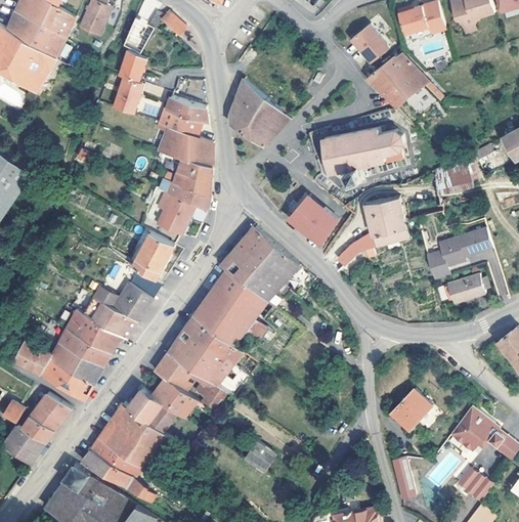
[(17,0),(13,10),(42,27),(45,19),(41,16),(48,2),(43,0),(17,0)]
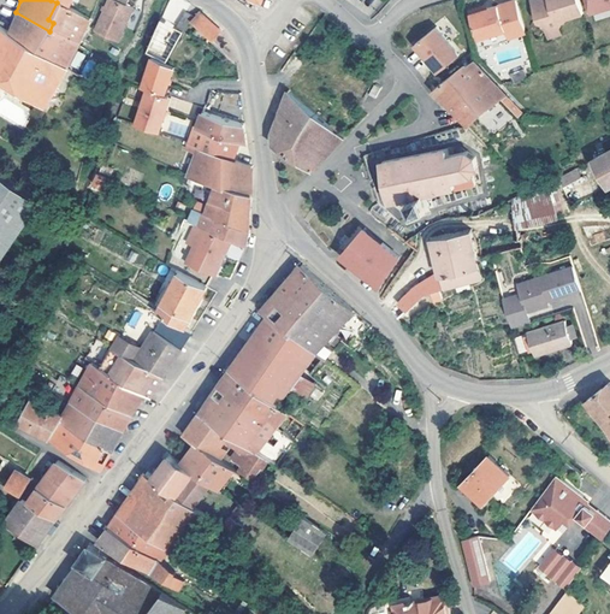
[(124,0),(105,0),(92,33),(114,42),(129,10),(122,6),(124,0)]
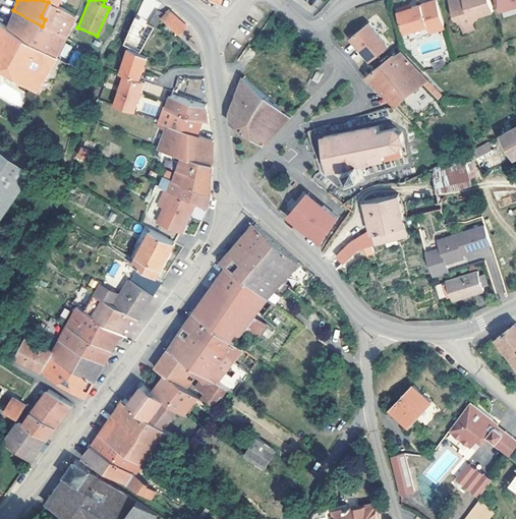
[(449,0),(446,1),(450,12),(455,14),(452,20),(458,23),(461,24),(462,24),(469,27),(470,27),(470,26),(473,20),(474,19),(474,18),(490,13),(485,0),(449,0)]
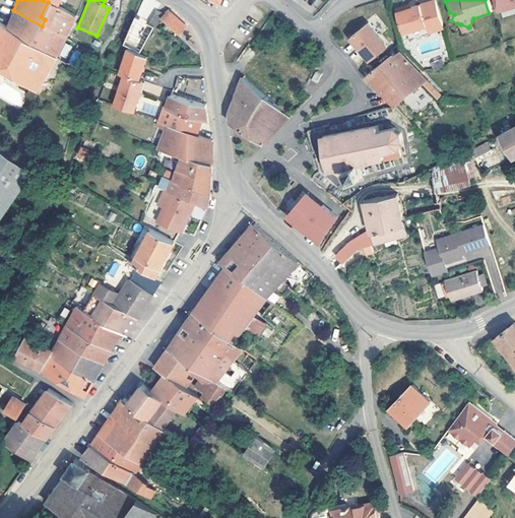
[(514,0),(493,0),(497,11),(514,5),(514,0)]
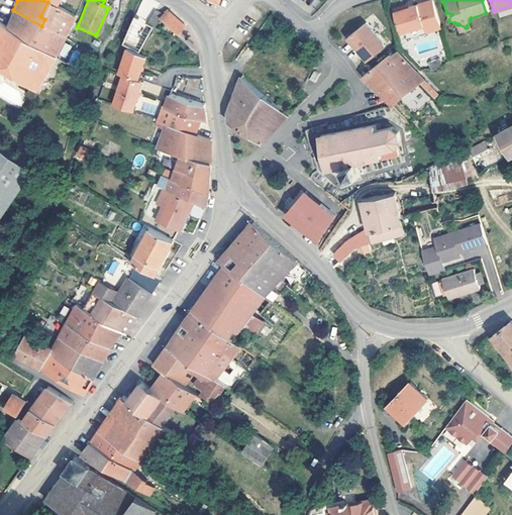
[(392,10),(398,32),(422,25),(422,28),(429,26),(431,31),(438,29),(430,1),(401,9),(401,7),(392,10)]
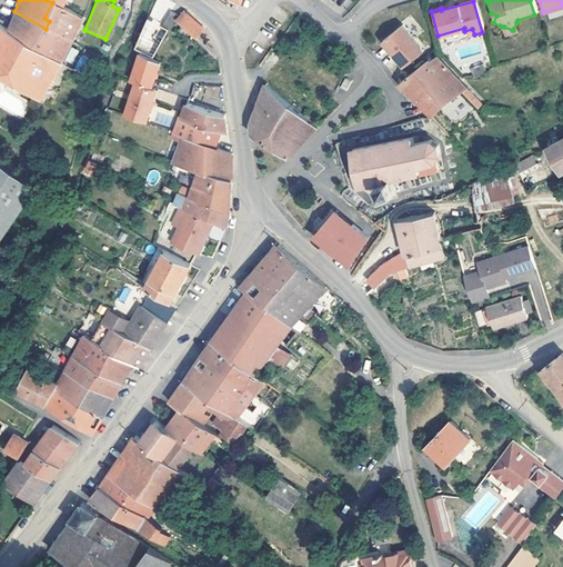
[(79,18),(52,2),(44,18),(49,21),(46,29),(69,43),(79,18)]
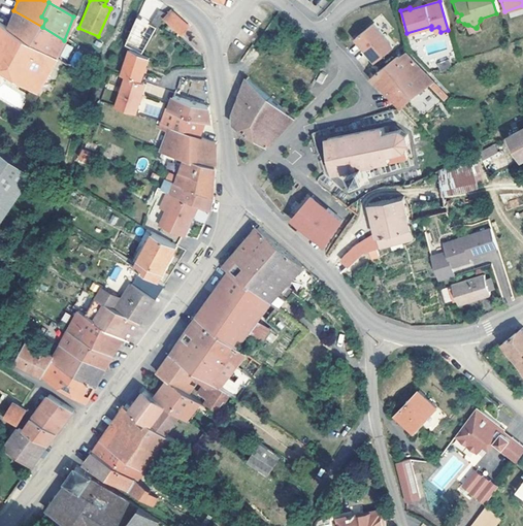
[(148,8),(142,5),(135,17),(141,20),(148,8)]
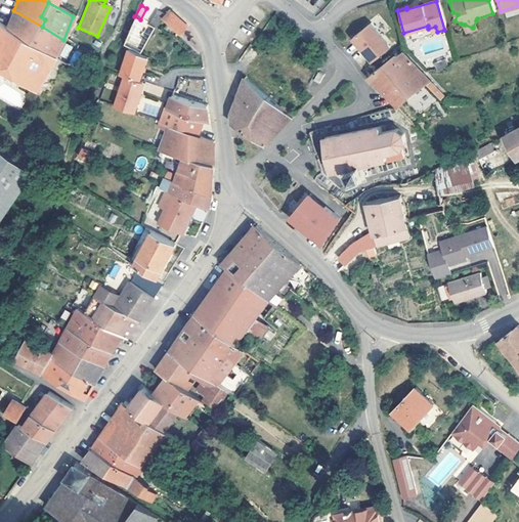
[(63,40),(42,27),(13,10),(8,22),(5,30),(53,59),(63,40)]
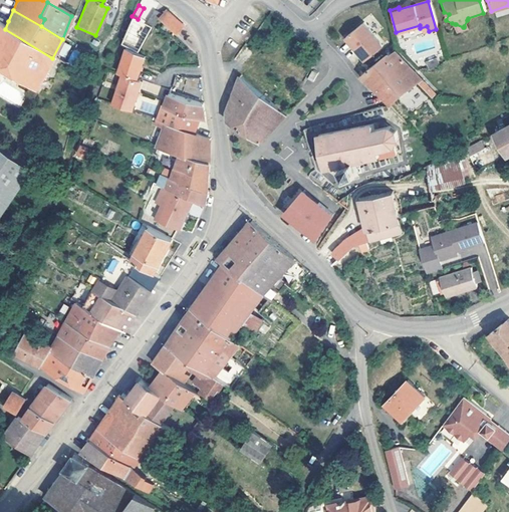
[(162,11),(156,17),(161,23),(165,27),(174,35),(180,28),(162,11)]
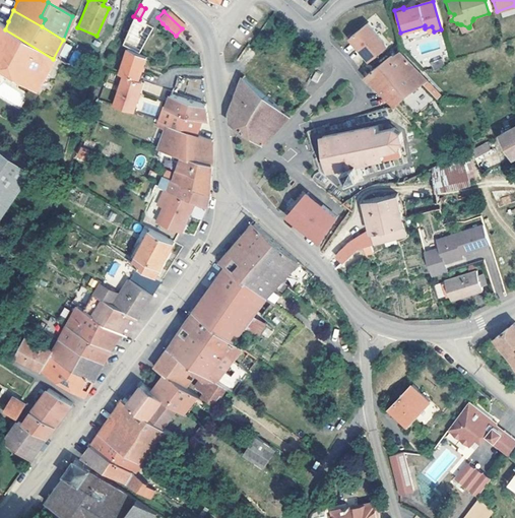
[(460,24),(457,23),(461,35),(470,30),(469,27),(468,27),(461,24),(460,24)]
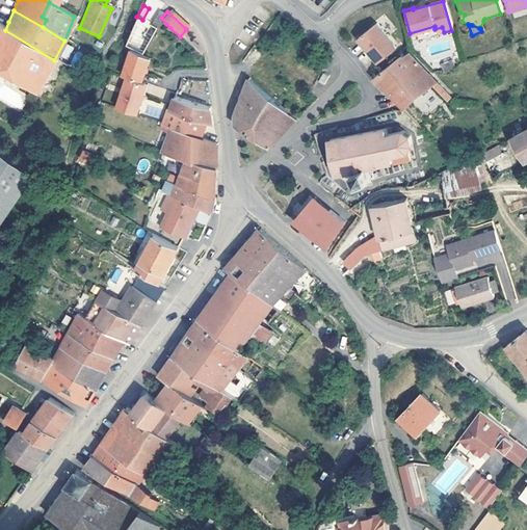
[(373,25),(356,40),(375,63),(393,49),(373,25)]
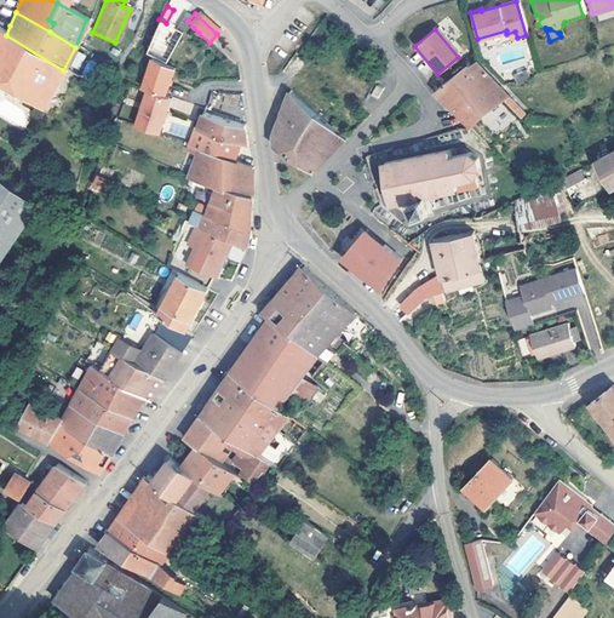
[(0,86),(39,110),(63,70),(6,35),(0,32),(0,86)]
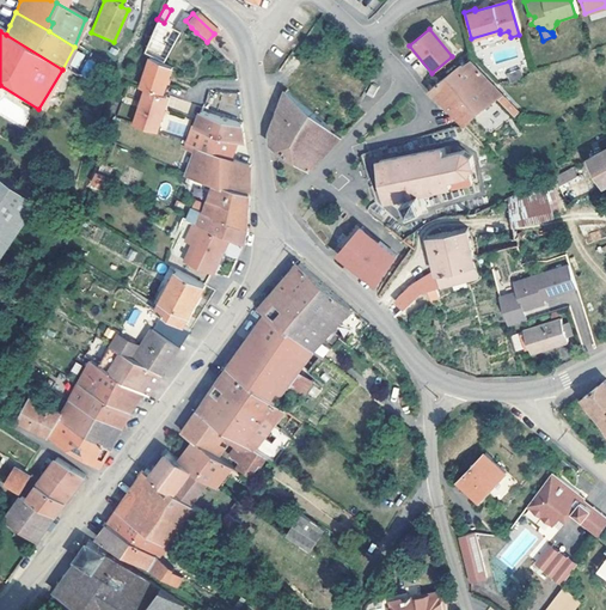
[(65,67),(72,71),(79,56),(71,53),(65,67)]
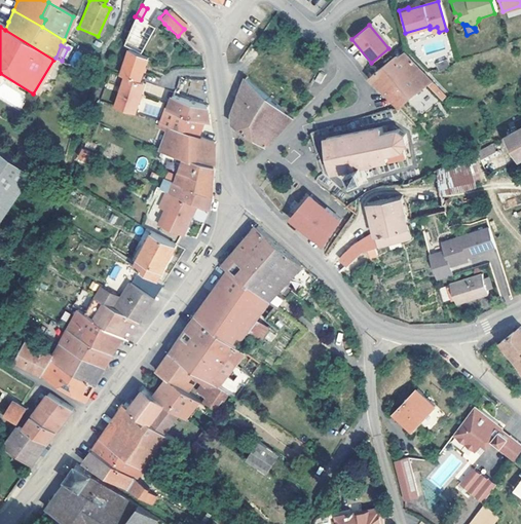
[(396,109),(428,83),(401,53),(366,78),(378,90),(396,109)]
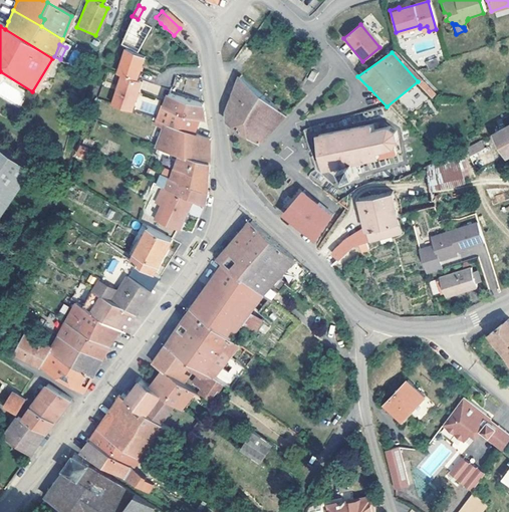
[(114,75),(118,77),(132,80),(134,72),(136,72),(140,59),(121,54),(114,75)]
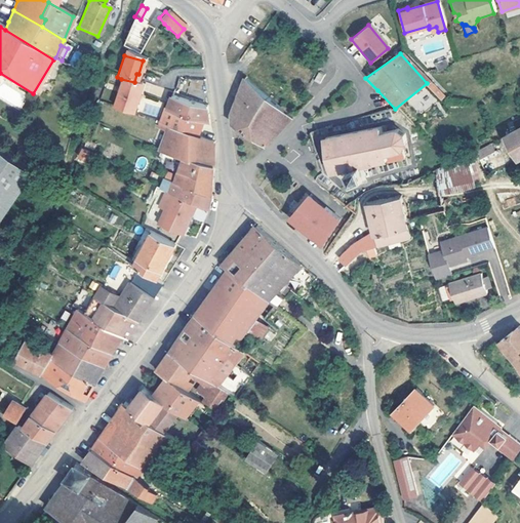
[(432,73),(443,69),(440,61),(429,65),(432,73)]
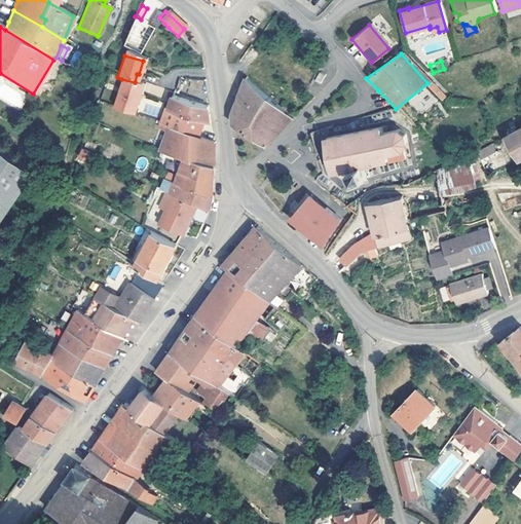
[(315,84),(321,76),(315,72),(310,81),(315,84)]
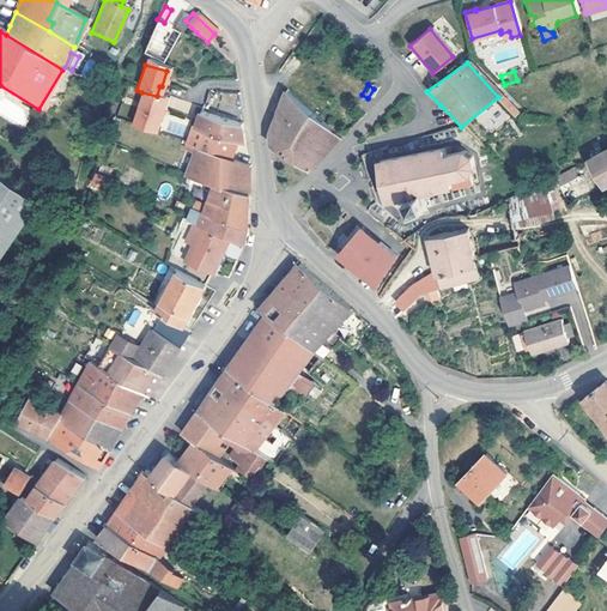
[(267,145),(305,173),(338,139),(281,91),(266,133),(267,145)]
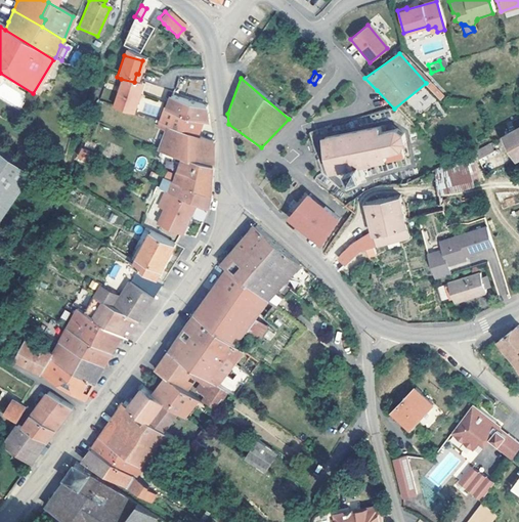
[(138,83),(137,83),(134,82),(121,79),(113,109),(132,114),(138,94),(135,94),(138,83)]
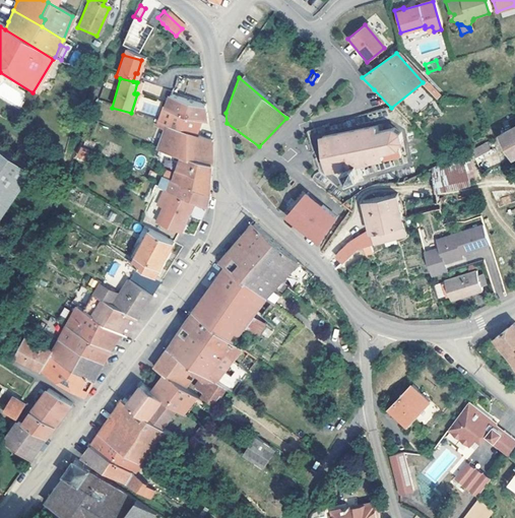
[(169,95),(163,108),(199,121),(204,122),(202,108),(169,95)]
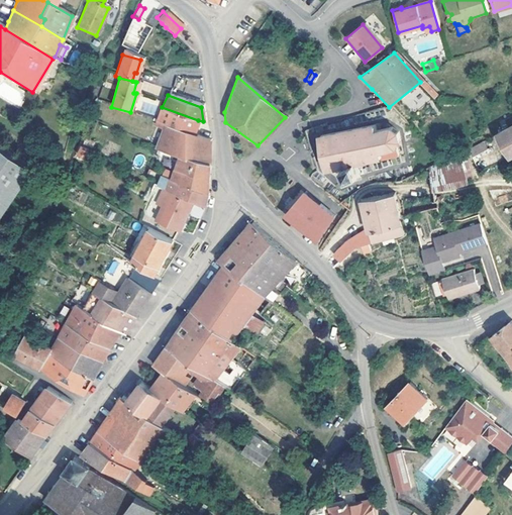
[(137,100),(135,114),(150,116),(152,102),(137,100)]
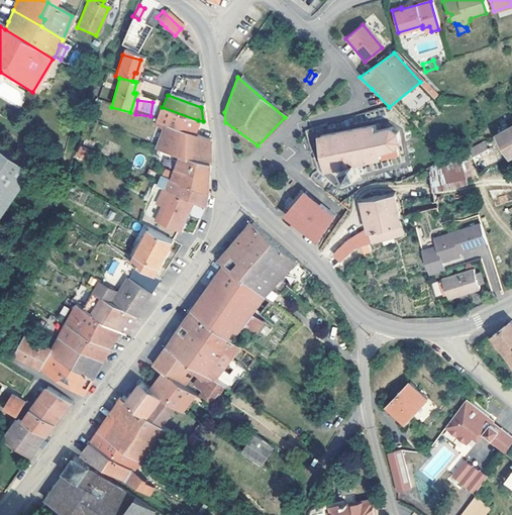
[(177,156),(207,165),(208,150),(208,140),(193,135),(196,127),(198,120),(162,107),(152,127),(162,129),(154,149),(177,156)]
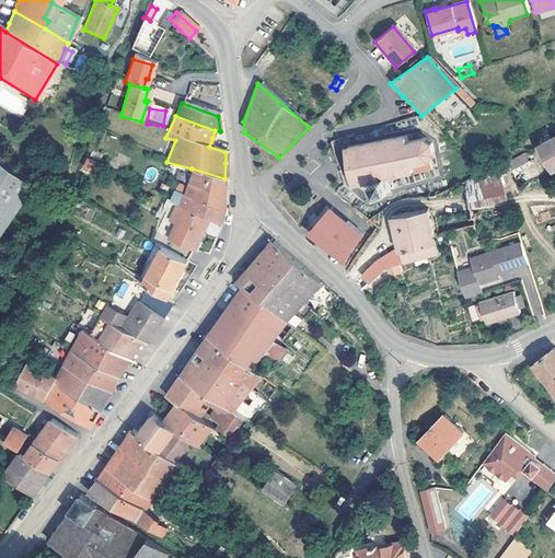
[(554,135),(536,146),(550,170),(554,167),(554,135)]
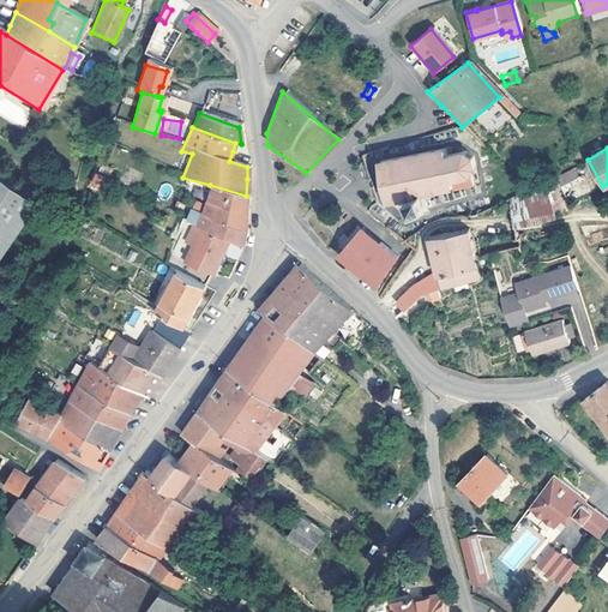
[(446,187),(447,191),(468,186),(465,177),(470,169),(469,159),(461,154),(444,157),(443,150),(377,162),(385,202),(410,196),(403,199),(408,215),(422,210),(417,195),(446,187)]
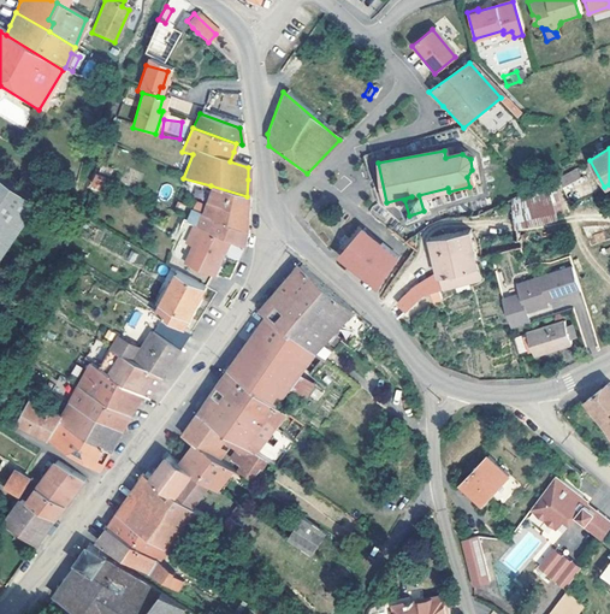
[(0,249),(36,194),(0,171),(0,249)]
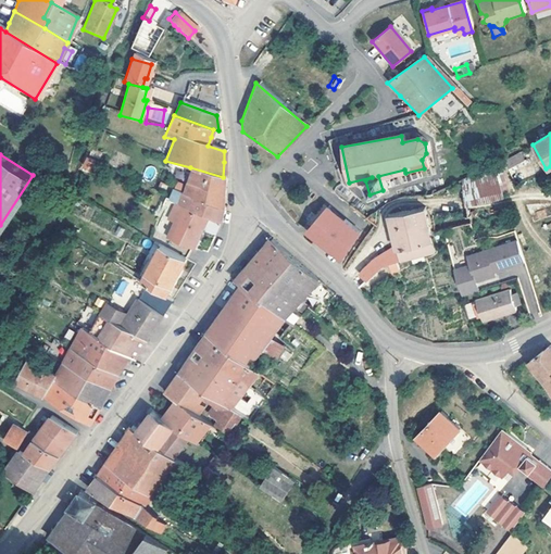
[(82,158),(76,173),(83,174),(87,160),(82,158)]
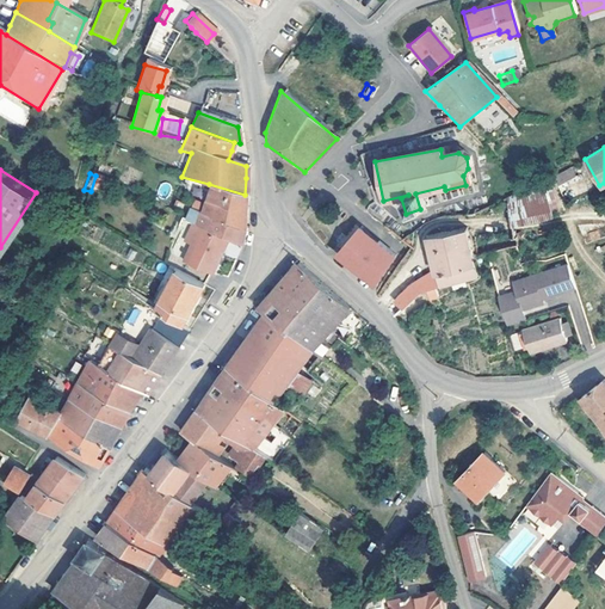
[(199,213),(244,229),(245,225),(245,211),(245,195),(209,184),(199,213)]
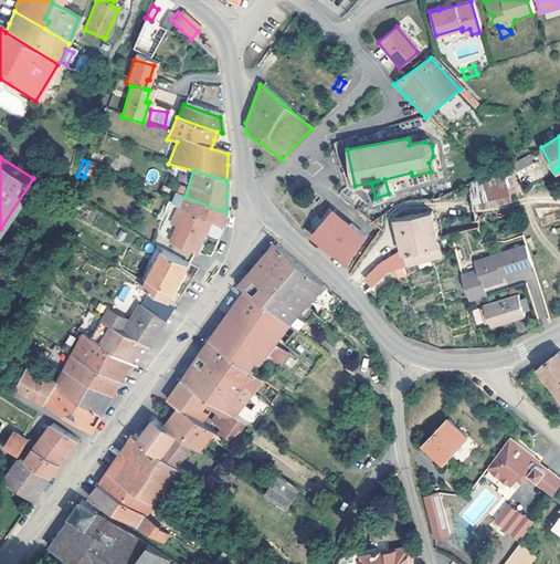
[(468,195),(468,198),(504,188),(498,170),(483,178),(477,180),(467,185),(467,186),(468,195)]
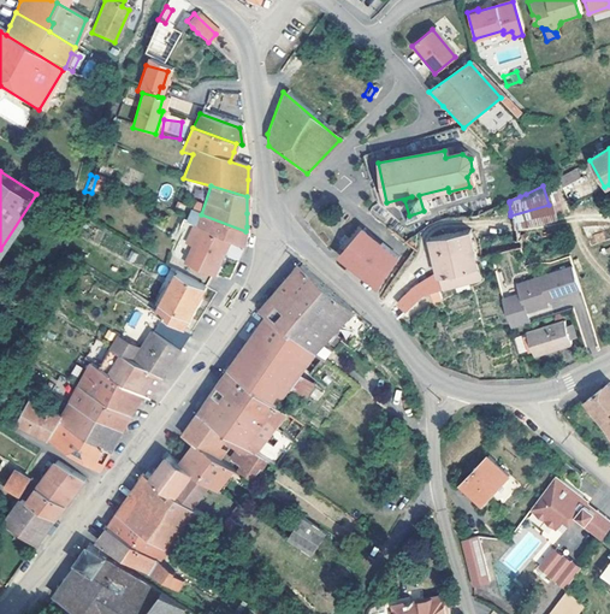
[(552,218),(549,205),(510,216),(513,228),(552,218)]
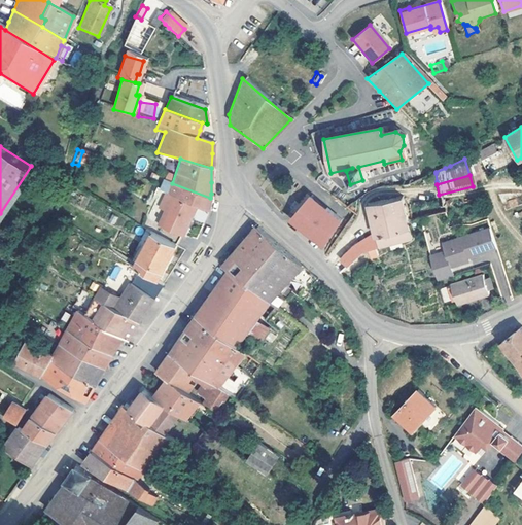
[(209,205),(210,198),(172,183),(163,180),(159,188),(165,191),(171,194),(196,205),(207,210),(209,205)]
